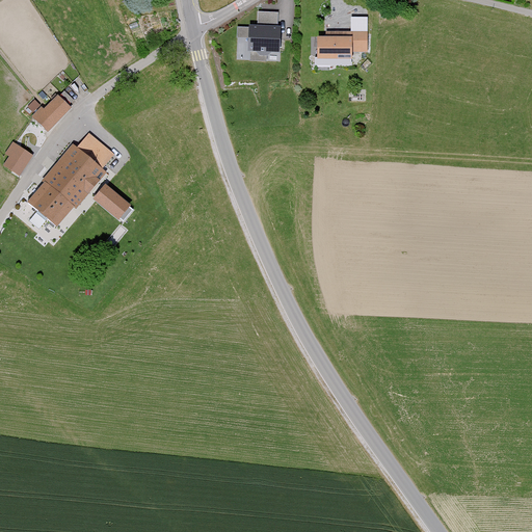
[(250,22),(248,49),(281,50),(282,24),(250,22)]
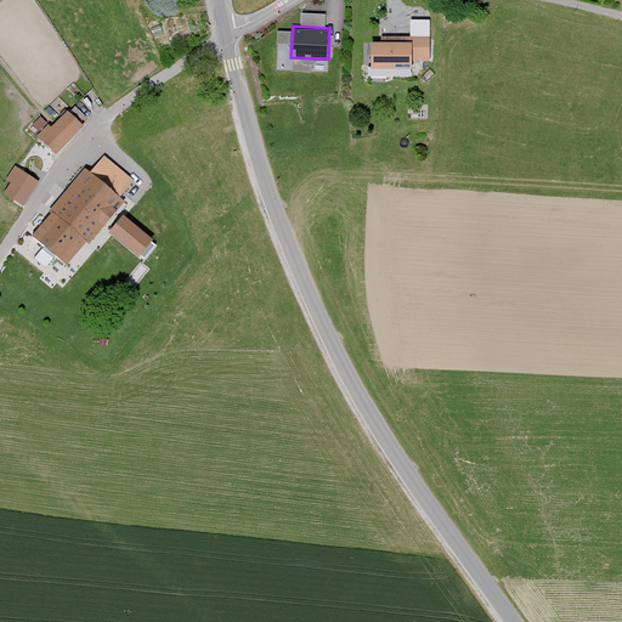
[(425,63),(425,39),(378,40),(378,46),(366,46),(367,72),(406,71),(406,64),(425,63)]
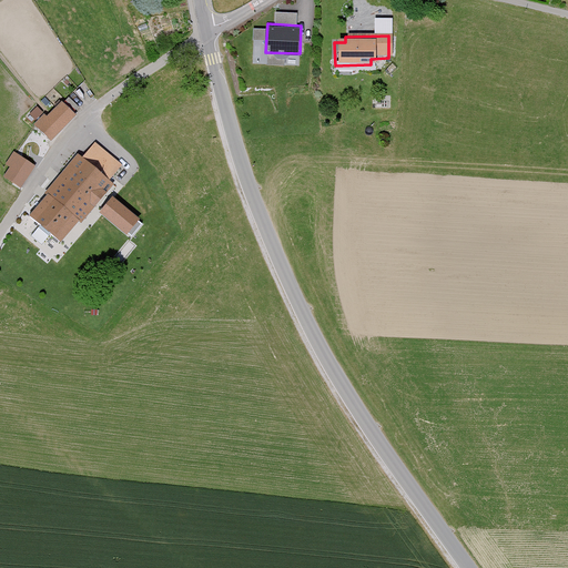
[(75,114),(62,101),(49,115),(47,113),(34,125),(51,141),(75,114)]
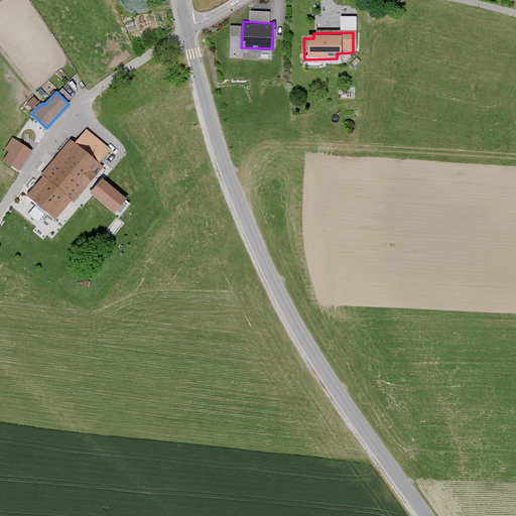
[(111,149),(87,128),(75,143),(70,139),(40,173),(43,176),(27,196),(54,219),(72,198),(76,201),(104,166),(99,162),(111,149)]
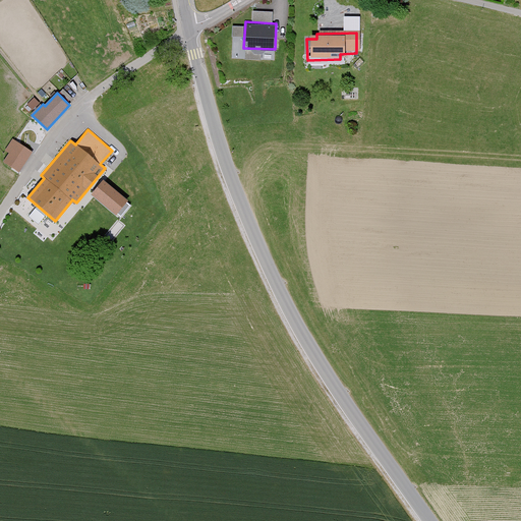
[(2,159),(18,171),(33,152),(16,139),(2,159)]
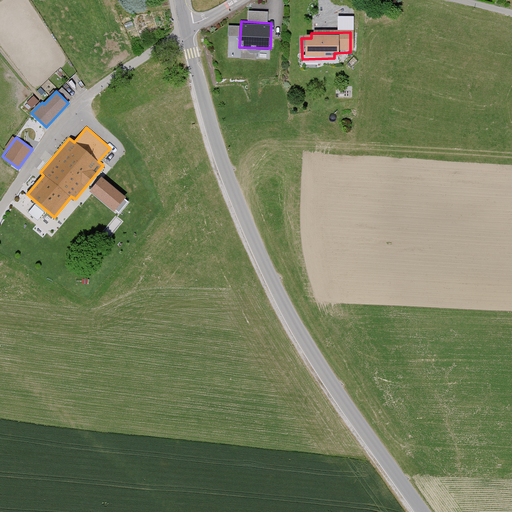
[(126,197),(101,176),(90,190),(114,210),(126,197)]
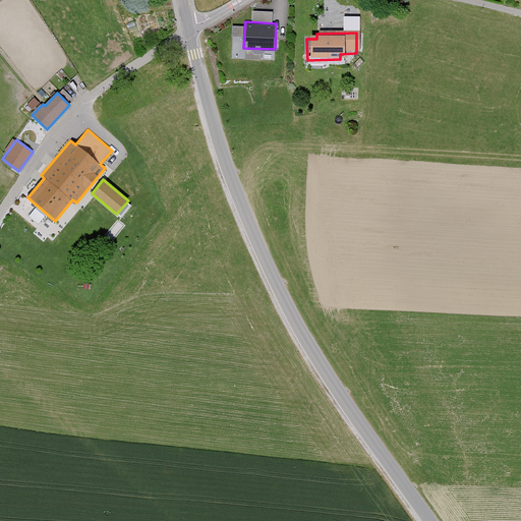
All buildings are outlined.
